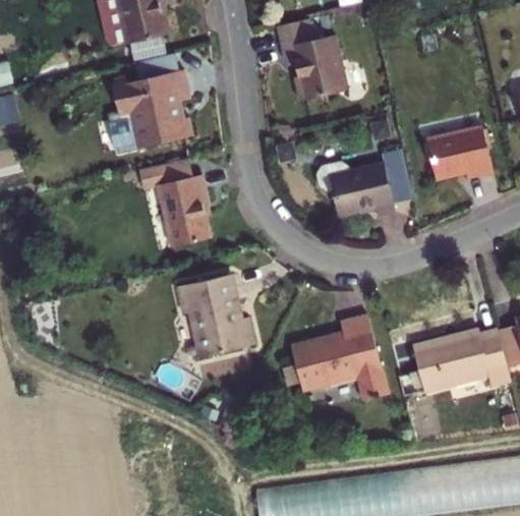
[(96,0),(95,2),(104,40),(110,44),(127,40),(128,42),(169,34),(161,0),(96,0)]
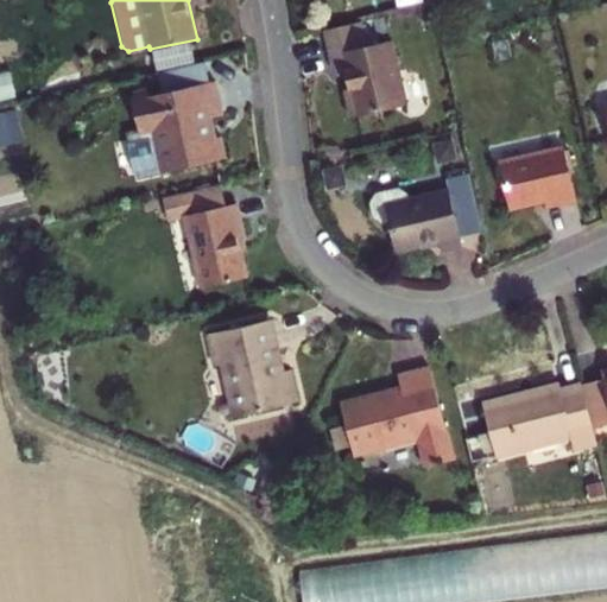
[(391,37),(367,43),(360,17),(326,25),(335,67),(345,64),(348,84),(345,86),(352,113),(406,100),(391,37)]
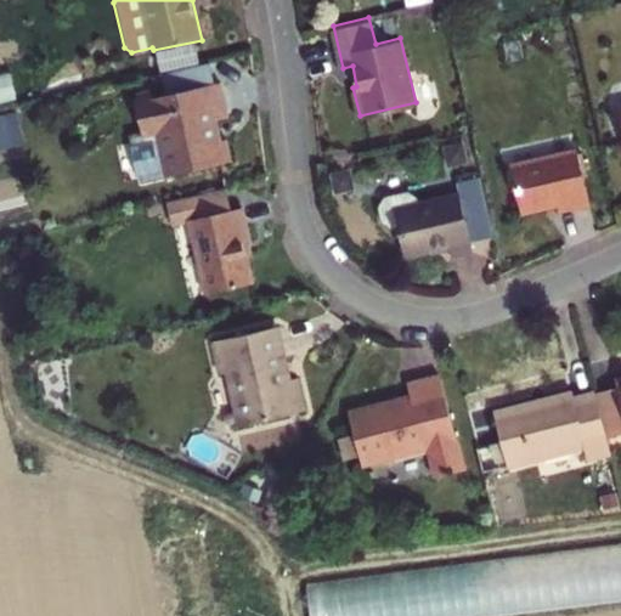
[(133,103),(151,181),(165,177),(227,164),(224,141),(216,143),(212,120),(224,119),(216,85),(212,86),(207,63),(159,74),(164,96),(133,103)]
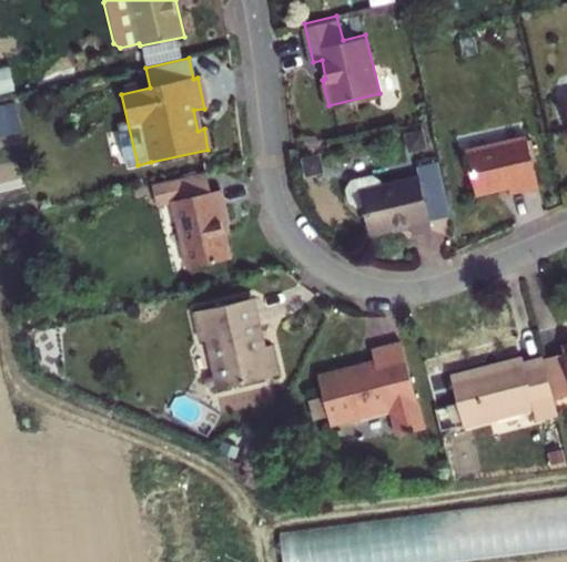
[(0,81),(14,80),(13,64),(0,65),(0,81)]
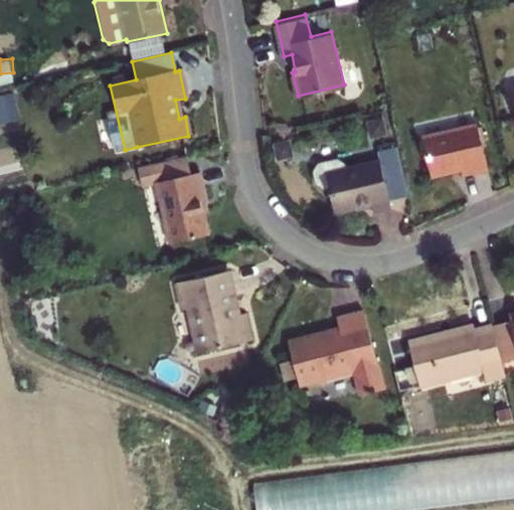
[(0,117),(23,112),(18,87),(0,90),(0,117)]
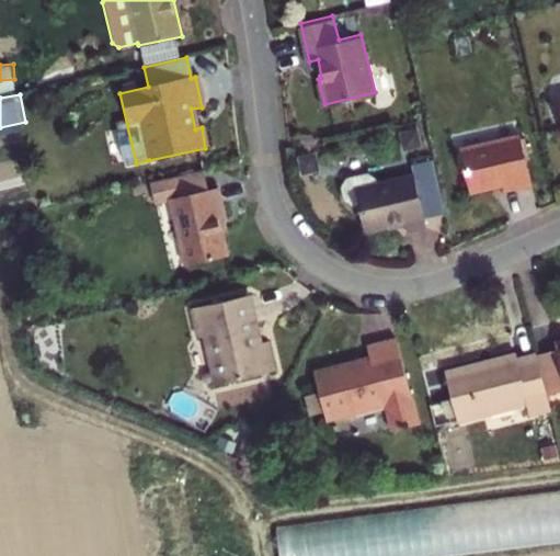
[(535,182),(524,134),(464,148),(473,190),(505,182),(506,190),(535,182)]
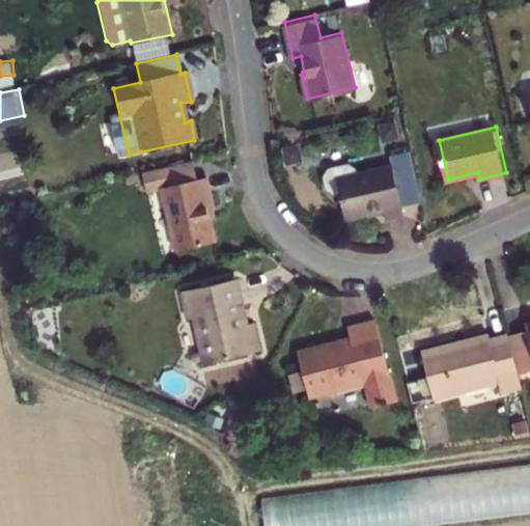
[(413,150),(389,156),(391,165),(401,208),(425,201),(413,150)]
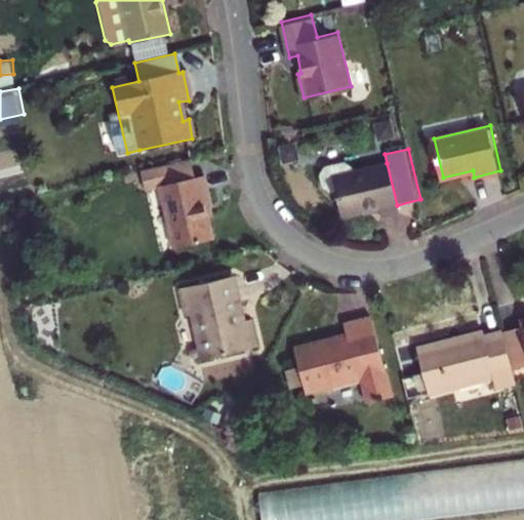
[(145,191),(160,187),(174,250),(212,241),(204,208),(210,206),(204,177),(195,180),(190,159),(139,170),(145,191)]
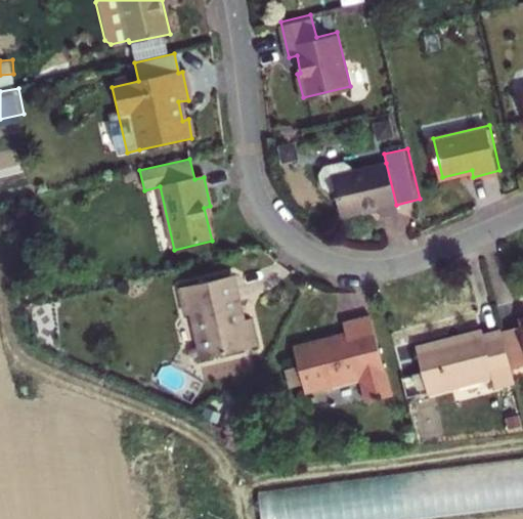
[(396,205),(386,163),(351,170),(350,165),(341,161),(323,165),(317,174),(321,185),(330,190),(335,189),(341,214),(377,206),(379,214),(397,210),(396,205)]
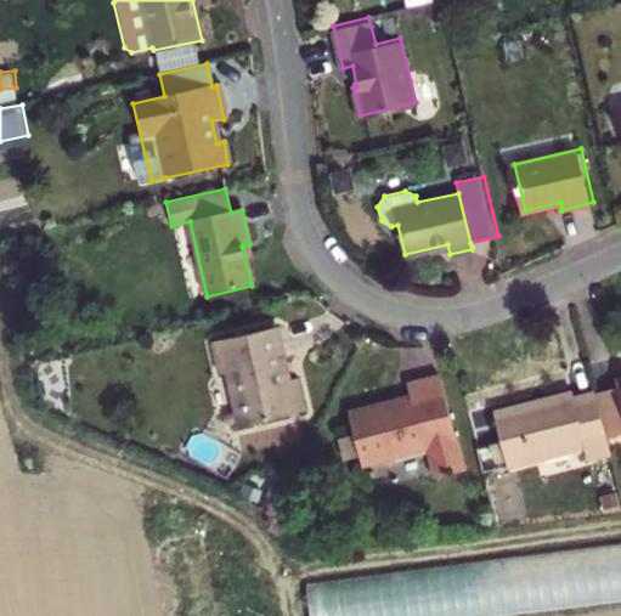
[(221,378),(231,376),(242,429),(304,416),(297,383),(286,385),(282,366),(286,363),(280,331),(214,344),(221,378)]
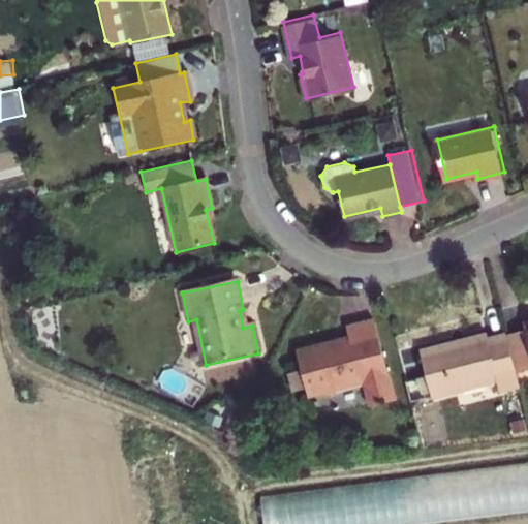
[(395,397),(373,316),(346,322),(350,337),(297,347),(308,393),(364,378),(370,403),(395,397)]
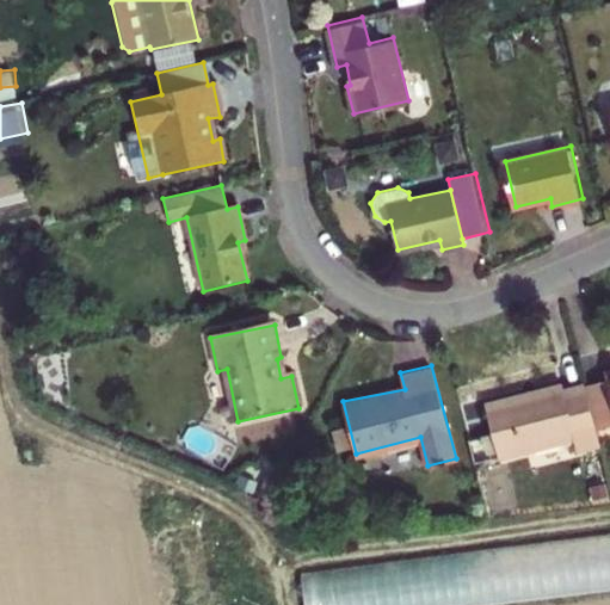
[(609,421),(609,368),(604,370),(607,376),(581,382),(593,426),(609,421)]
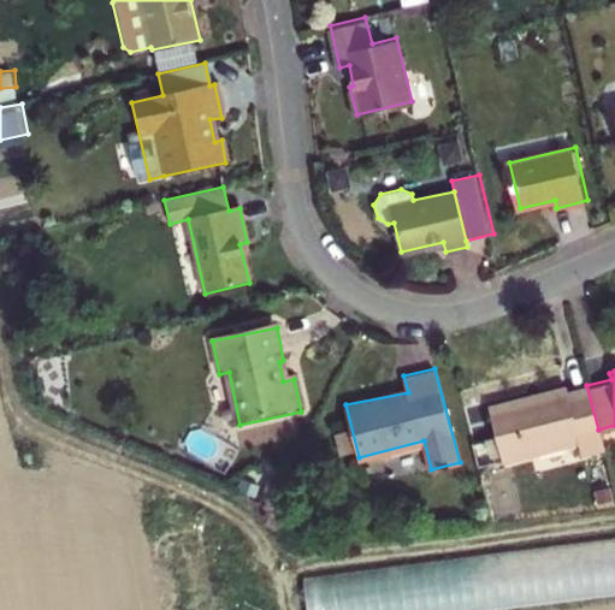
[(577,437),(580,451),(602,445),(598,430),(586,385),(566,391),(565,385),(486,404),(490,420),(500,456),(577,437)]
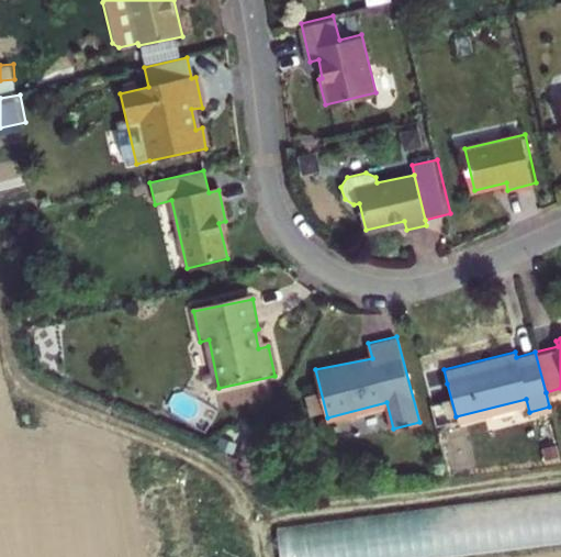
[(447,383),(427,389),(435,422),(456,416),(447,383)]
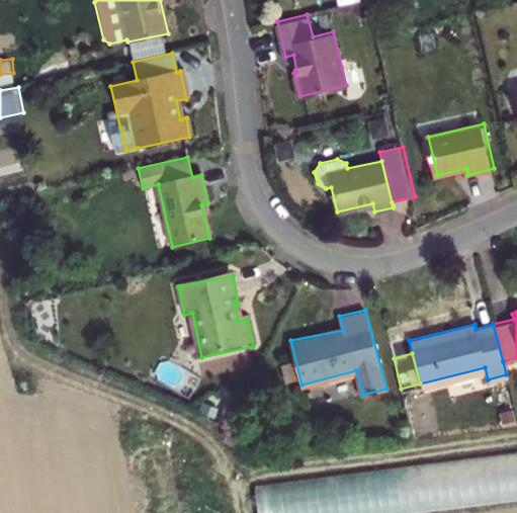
[(257,479),(261,512),(360,512),(420,506),(418,487),(440,484),(437,458),(257,479)]
